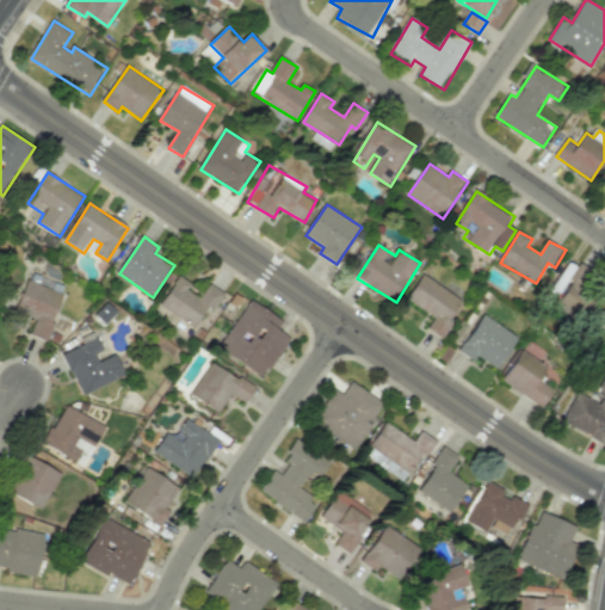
[(445,339),(456,324),(451,320),(464,301),(425,275),(408,300),(437,318),(430,330),(445,339)]
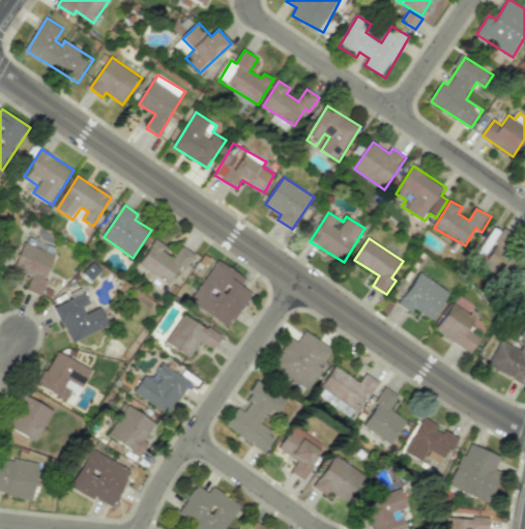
[(184,246),(176,260),(165,252),(168,246),(157,239),(141,265),(172,285),(182,267),(187,270),(198,256),(184,246)]
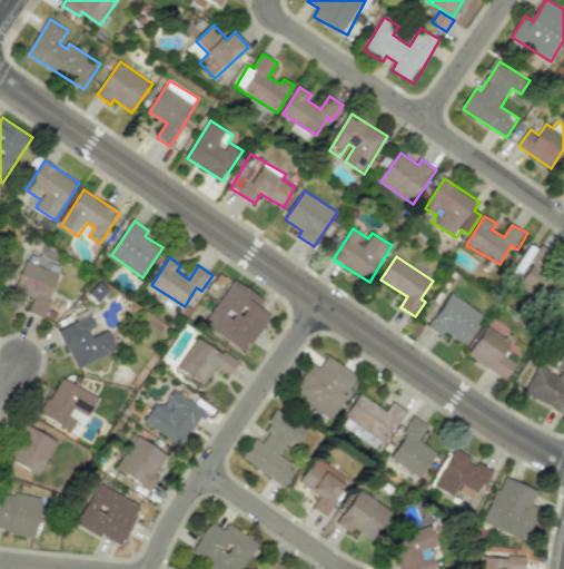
[(62,275),(28,262),(17,291),(36,297),(30,313),(46,319),(62,275)]
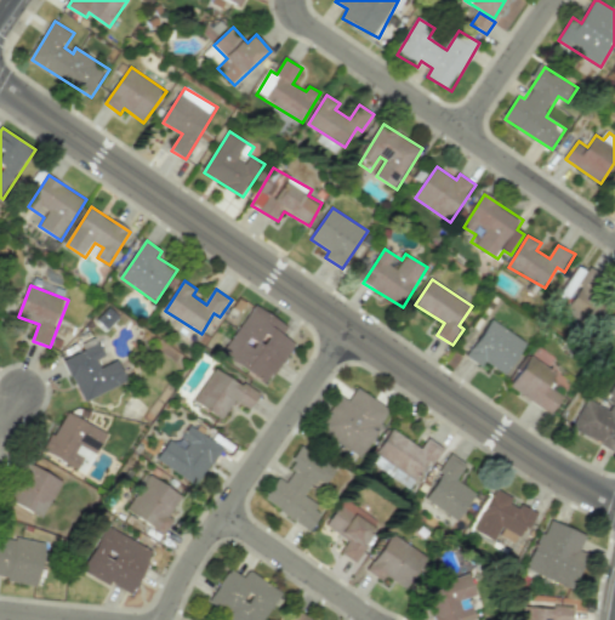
[(297,343),(286,337),(292,328),(256,306),(225,356),(271,386),(297,343)]
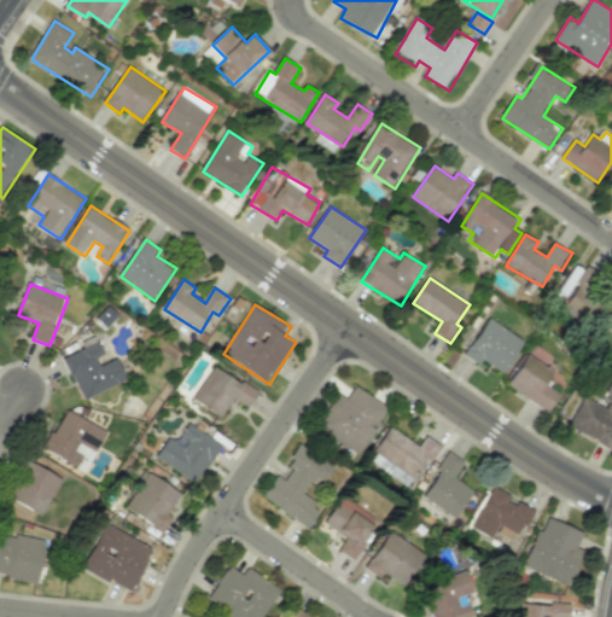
[(506,374),(526,342),(491,318),(467,355),(482,366),(485,361),(506,374)]
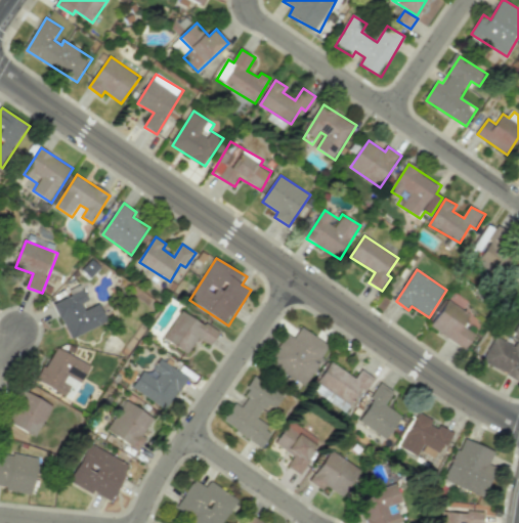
[(110,323),(101,304),(87,310),(84,304),(90,301),(84,286),(72,291),(74,296),(56,304),(72,340),(110,323)]
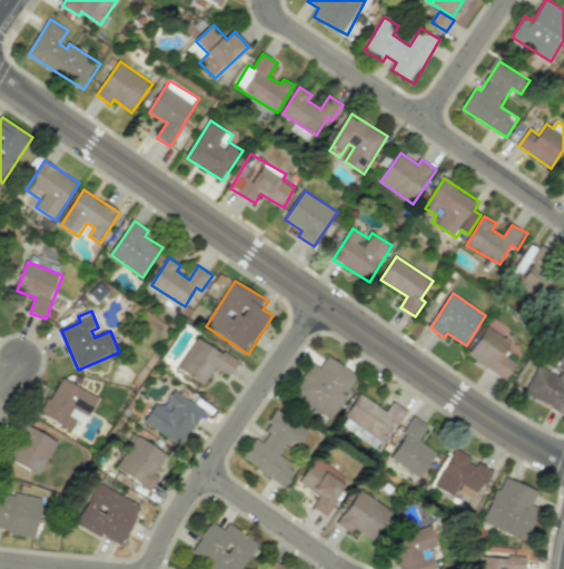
[(470,354),(507,381),(518,364),(504,354),(513,343),(488,326),(470,354)]
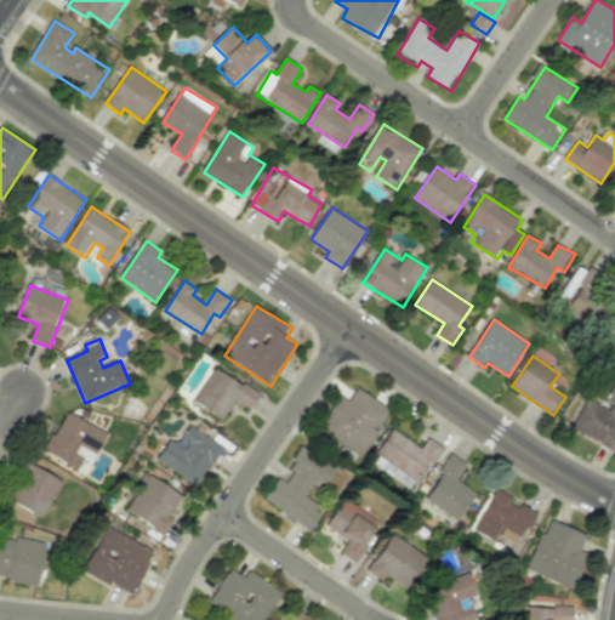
[(262,396),(218,368),(197,402),(226,420),(238,400),(252,410),(262,396)]
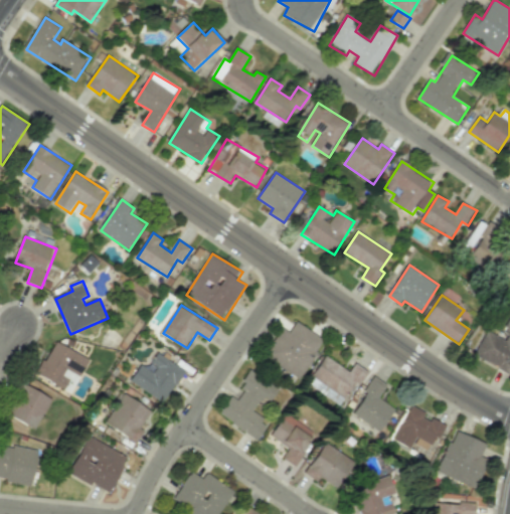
[(302,379),(327,340),(299,322),(292,333),(286,330),(268,358),(302,379)]
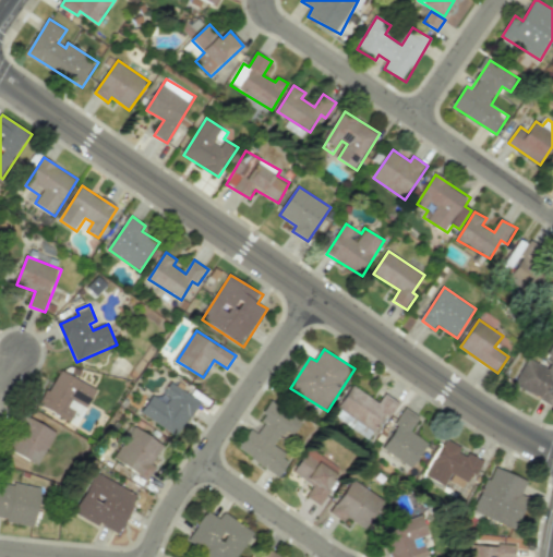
[(552,356),(547,367),(530,359),(516,386),(552,404),(552,356)]
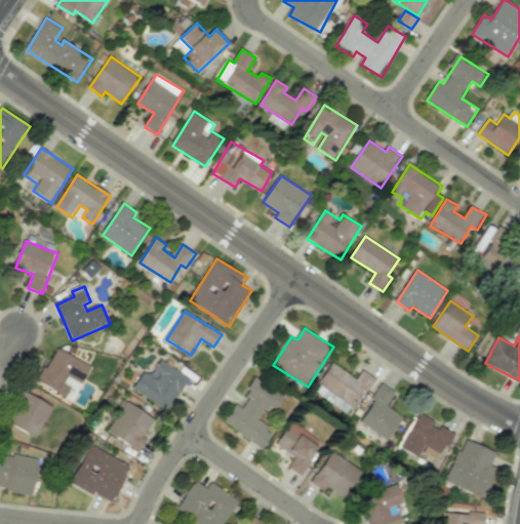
[(93,366),(57,349),(40,383),(68,397),(75,384),(82,387),(93,366)]
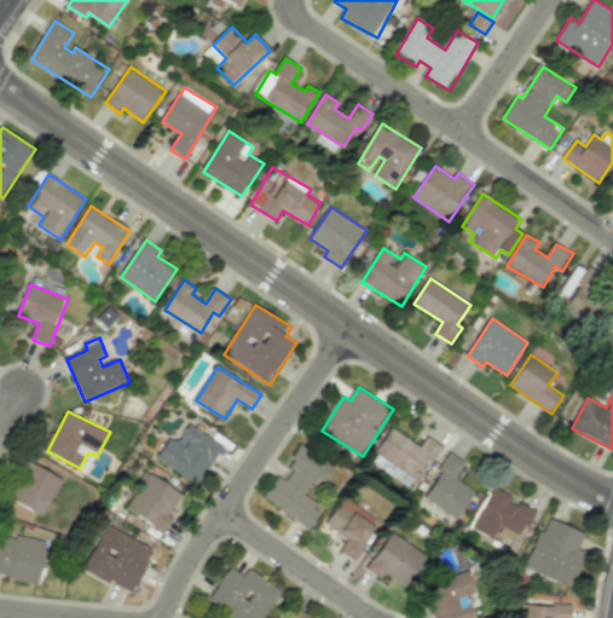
[(158,460),(200,485),(225,446),(191,425),(180,442),(173,437),(158,460)]
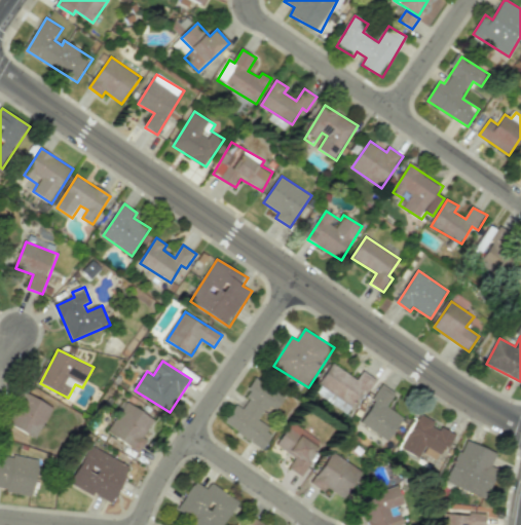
[(359,380),(334,363),(315,391),(351,416),(377,379),(365,371),(359,380)]
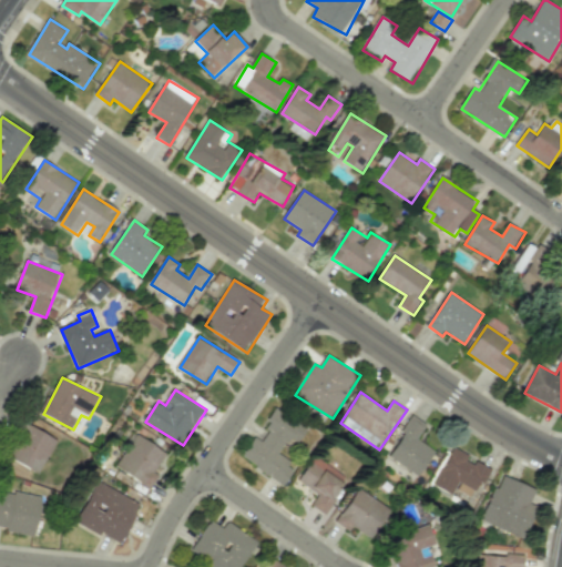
[(243,461),(287,485),(297,466),(281,457),(292,437),(302,443),(310,427),(277,409),(266,428),(271,432),(265,442),(255,437),(243,461)]
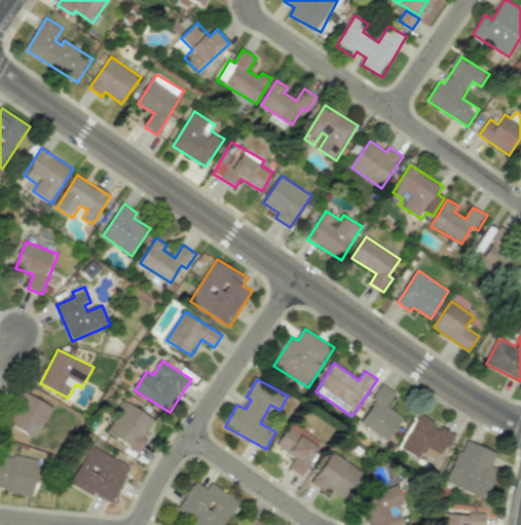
[(392,441),(405,417),(388,409),(397,392),(383,385),(362,425),(392,441)]
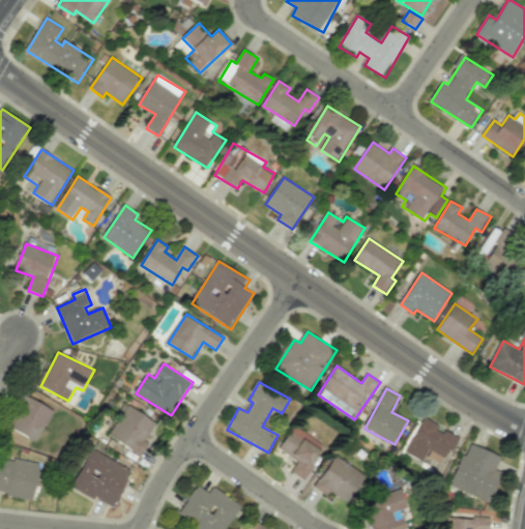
[(56,412),(29,397),(11,428),(38,443),(56,412)]
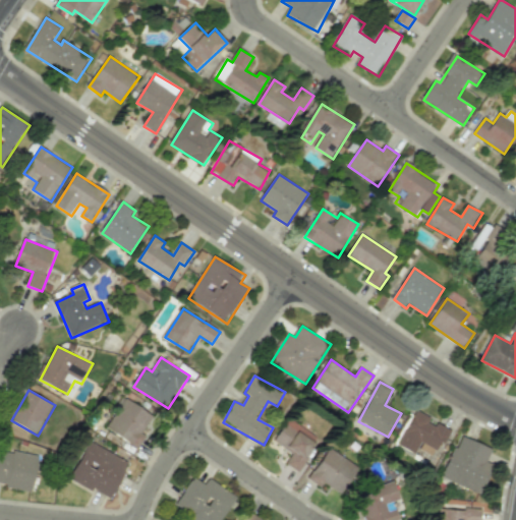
[(155,415),(126,400),(109,431),(140,448),(148,436),(145,435),(155,415)]
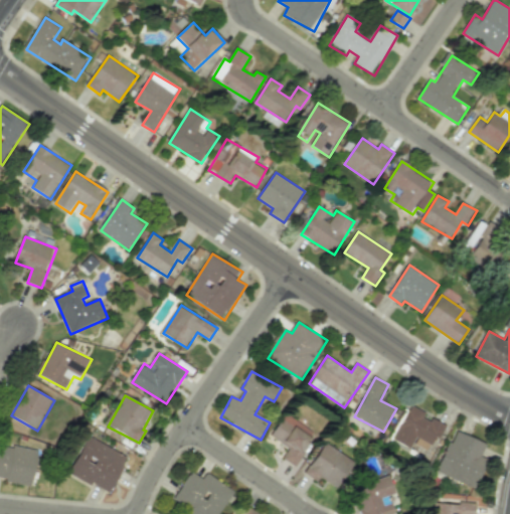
[(396,441),(413,449),(415,445),(431,452),(437,438),(442,440),(448,426),(428,416),(429,413),(412,405),(396,441)]
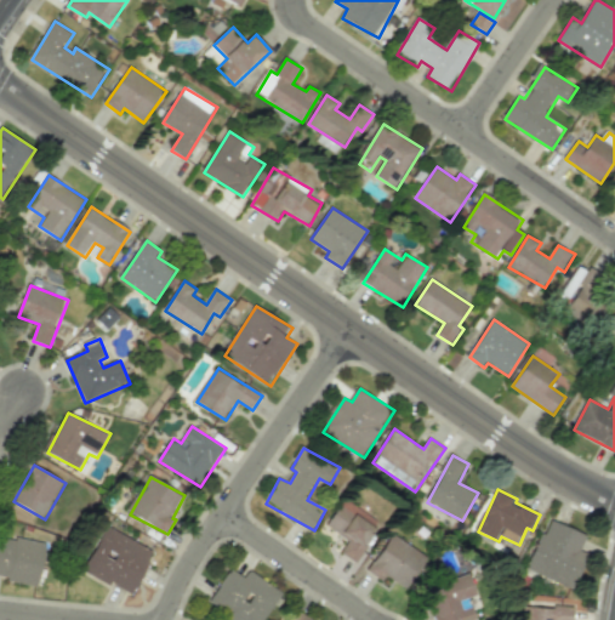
[(382,521),(345,500),(329,528),(351,540),(343,555),(358,563),(382,521)]
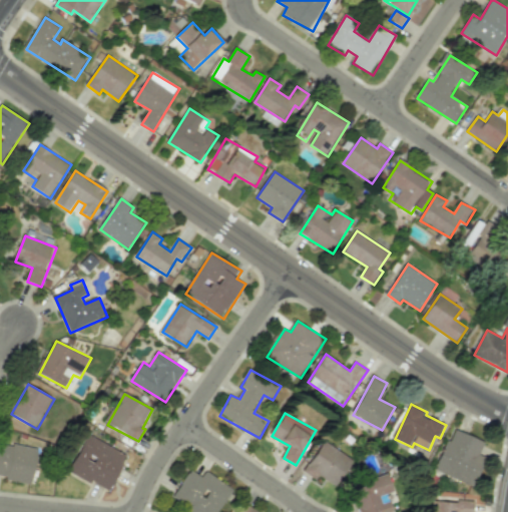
[(487,442),(454,429),(437,472),(476,487),(488,458),(482,455),(487,442)]
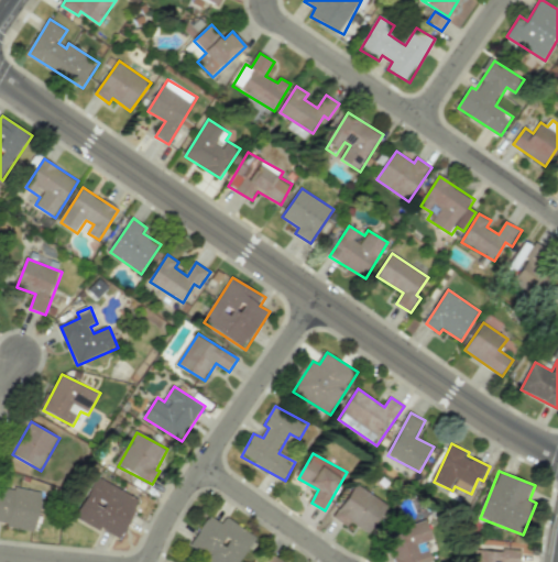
[(142,500),(99,476),(77,516),(120,540),(142,500)]
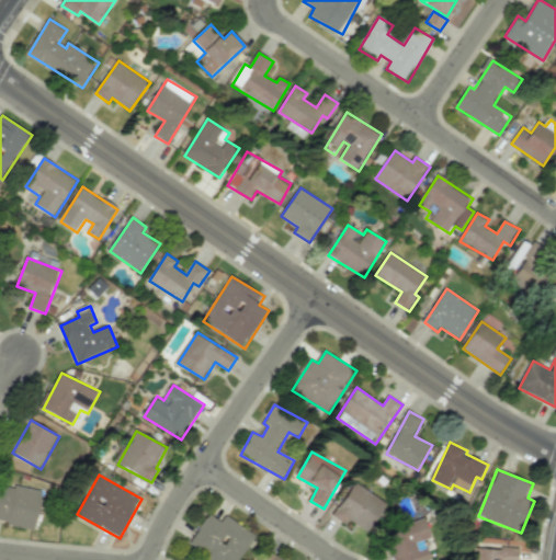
[(388,503),(356,482),(333,516),(348,526),(351,520),(370,532),(388,503)]
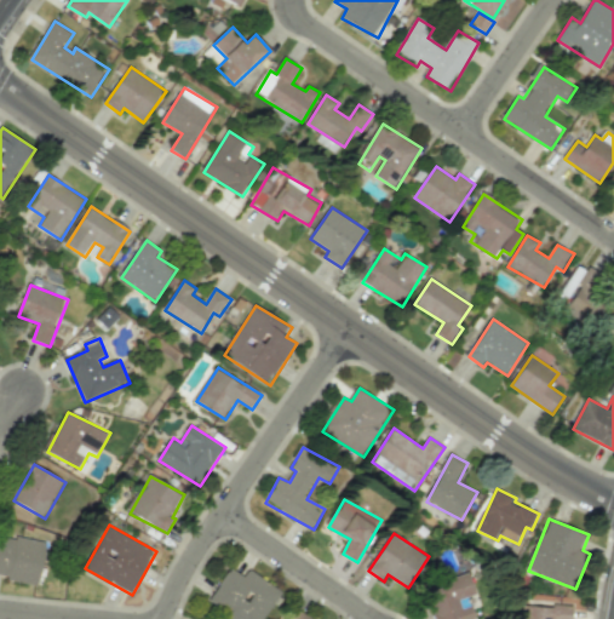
[(49,544),(0,534),(0,577),(40,585),(49,544)]
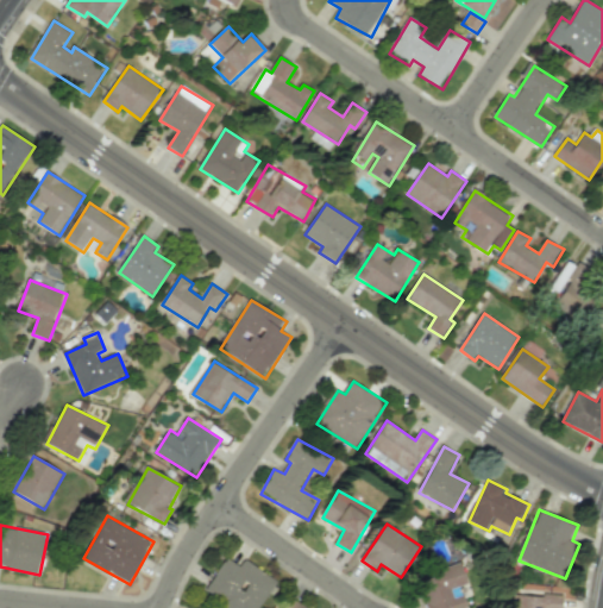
[(262,607),(280,583),(247,559),(242,568),(228,558),(205,593),(226,607),(262,607)]
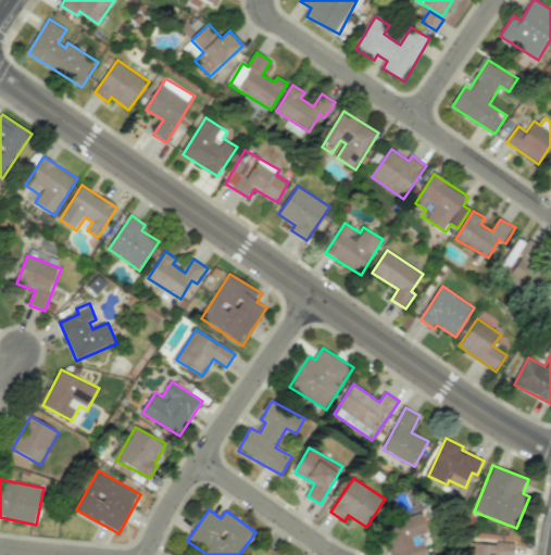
[(428,554),(425,543),(417,546),(414,538),(429,533),(423,514),(383,527),(391,554),(428,554)]
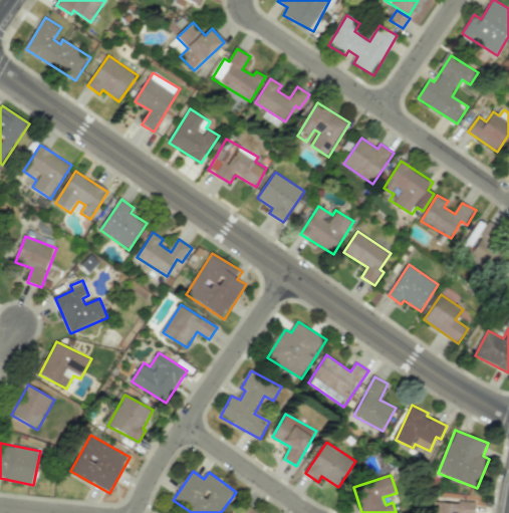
[(476,512),(477,504),(436,502),(435,512),(476,512)]
